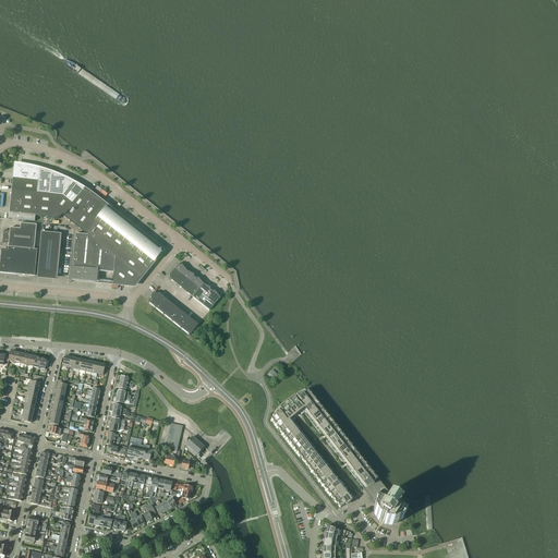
[(12,215),(11,220),(35,222),(35,217),(59,219),(62,215),(87,235),(116,257),(113,274),(112,283),(123,284),(134,286),(161,251),(153,244),(147,240),(138,233),(134,229),(130,226),(124,221),(120,218),(116,214),(107,207),(101,203),(97,199),(92,195),(88,193),(82,189),(77,186),(73,183),(68,181),(61,178),(56,176),(51,173),(45,172),(39,170),(35,169),(27,168),(22,167),(16,166),(15,172),(15,179),(14,184),(13,197),(12,208),(12,215)]
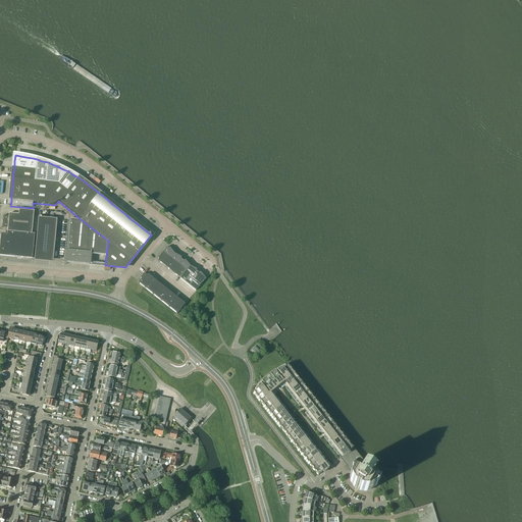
[(32,233),(34,211),(19,209),(19,210),(19,214),(9,213),(9,216),(4,215),(3,220),(2,223),(3,223),(3,227),(8,228),(7,231),(32,233)]
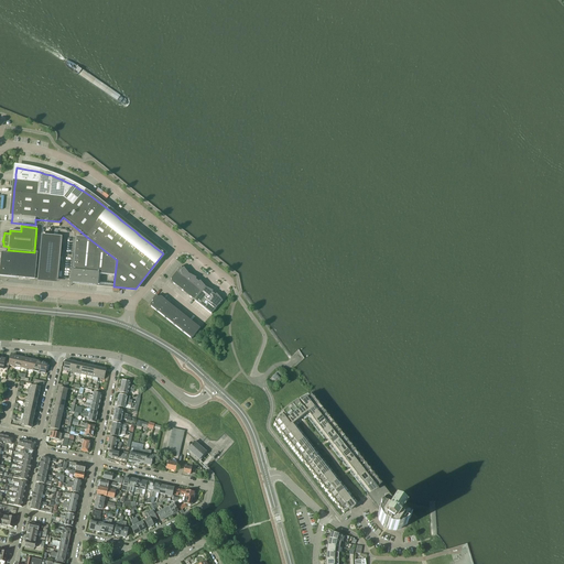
[(58,278),(62,237),(42,235),(38,279),(53,281),(53,279),(57,279),(57,280),(58,278)]
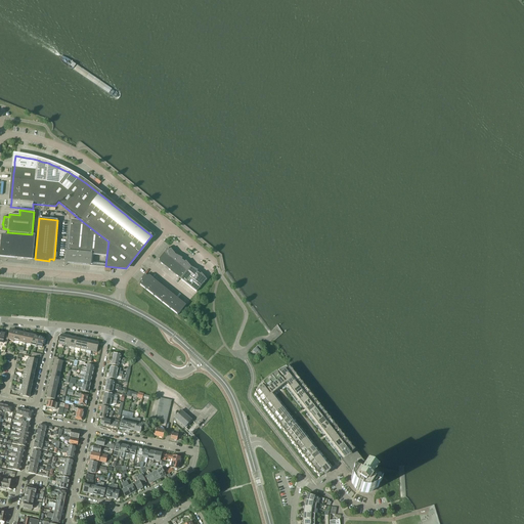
[(106,257),(108,242),(82,221),(71,220),(67,262),(90,265),(91,255),(106,257)]
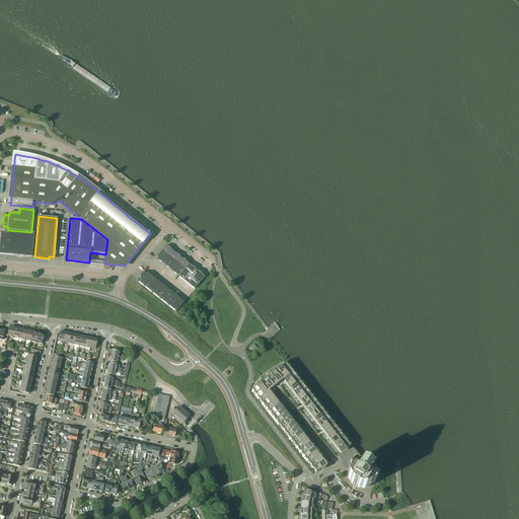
[(34,233),(31,232),(7,230),(7,233),(2,233),(0,248),(0,253),(17,255),(21,255),(31,256),(34,233)]
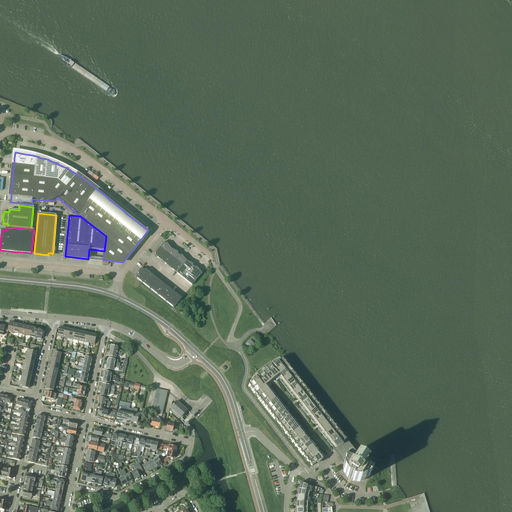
[(194,267),(181,257),(164,243),(155,254),(156,256),(192,285),(202,273),(194,267)]
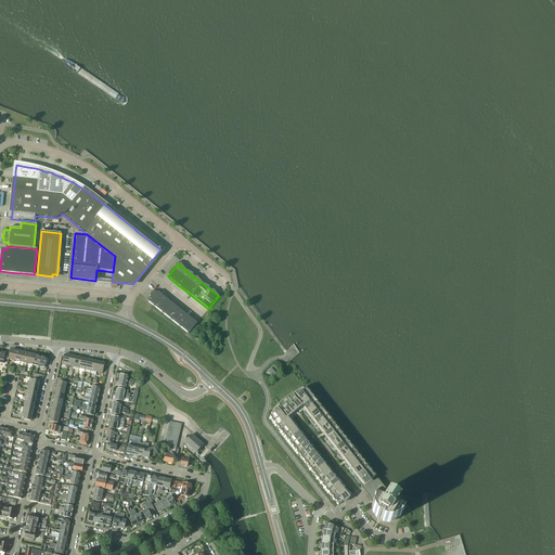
[(154,307),(163,296),(157,292),(157,293),(155,293),(153,292),(150,296),(151,297),(147,301),(154,307)]
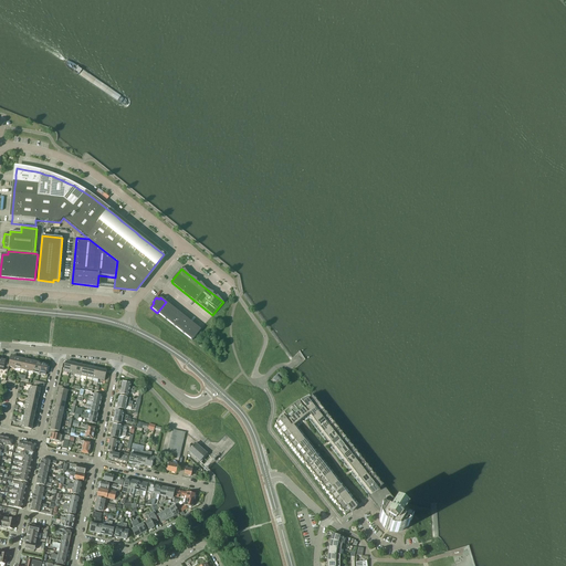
[(161,316),(170,305),(166,302),(157,313),(161,316)]
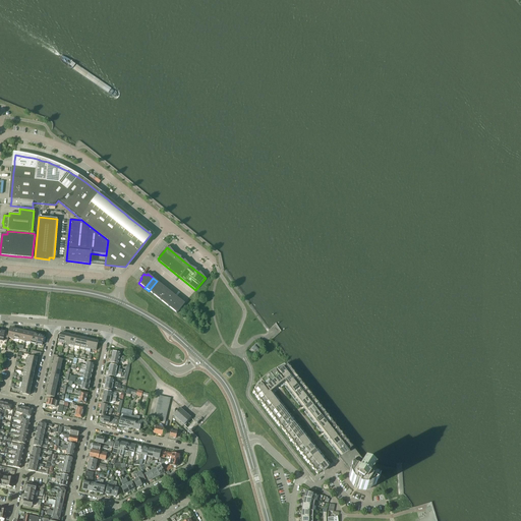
[(153,294),(161,284),(157,281),(149,291),(153,294)]
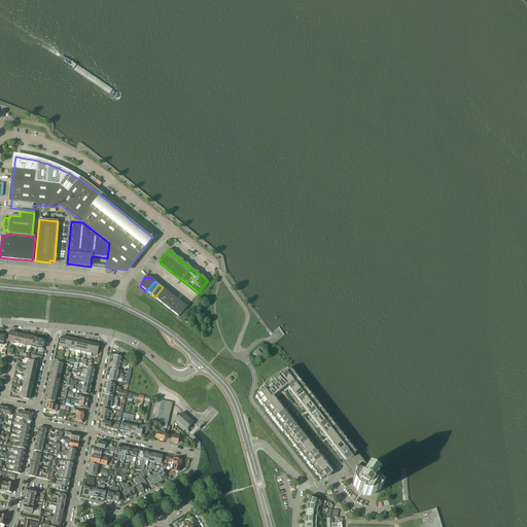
[(159,301),(167,290),(163,287),(154,297),(159,301)]
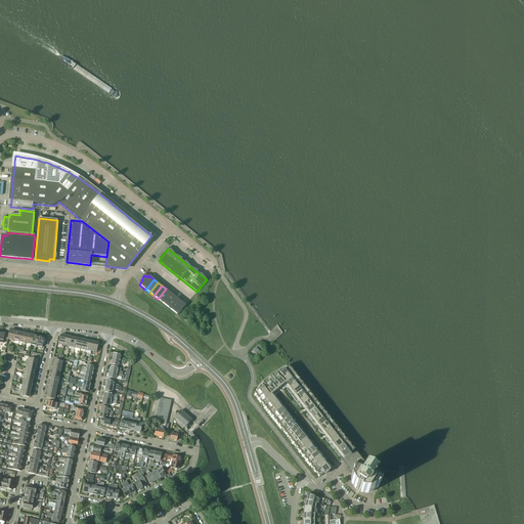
[(162,302),(170,293),(166,289),(158,299),(162,302)]
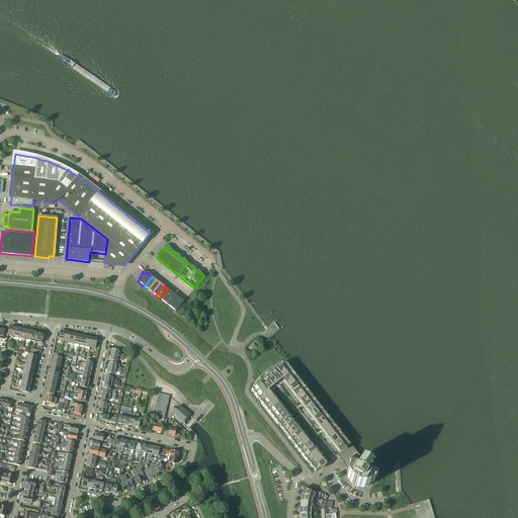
[(164,301),(172,292),(168,289),(160,298),(164,301)]
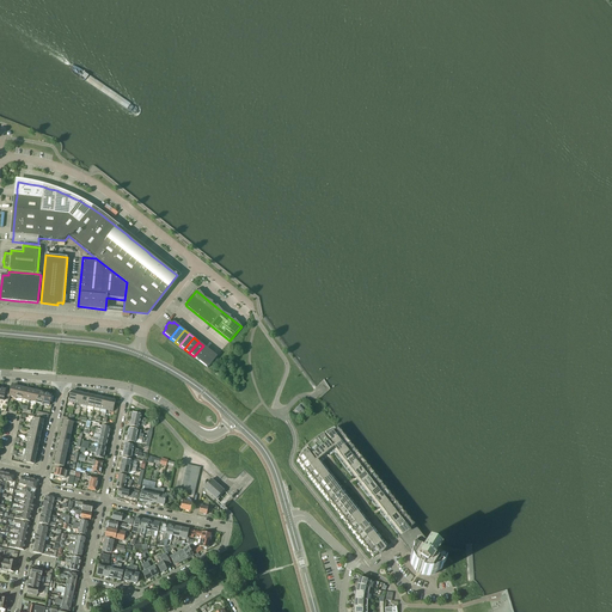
[(199,361),(208,349),(203,346),(194,356),(199,361)]
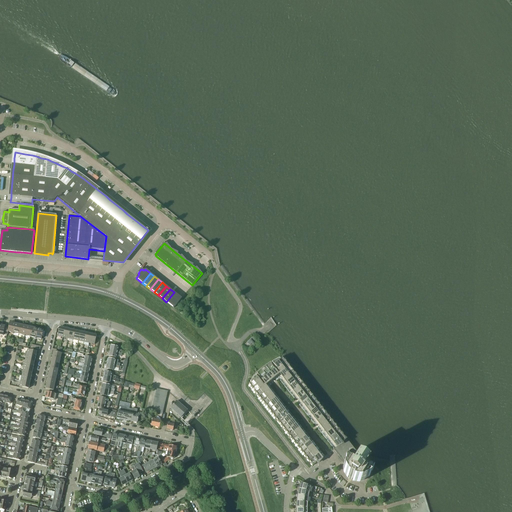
[(170,305),(177,295),(174,292),(166,302),(170,305)]
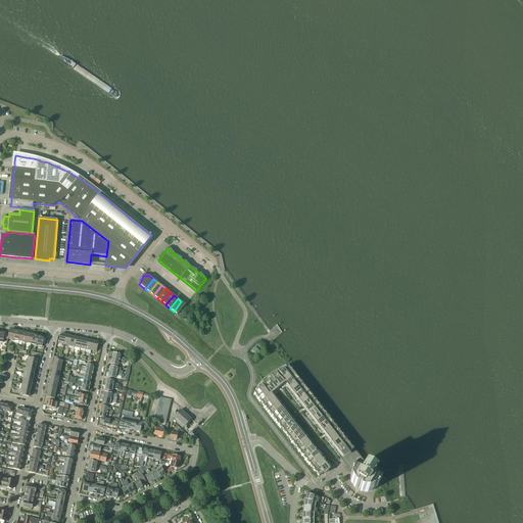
[(178,315),(186,304),(181,301),(174,312),(178,315)]
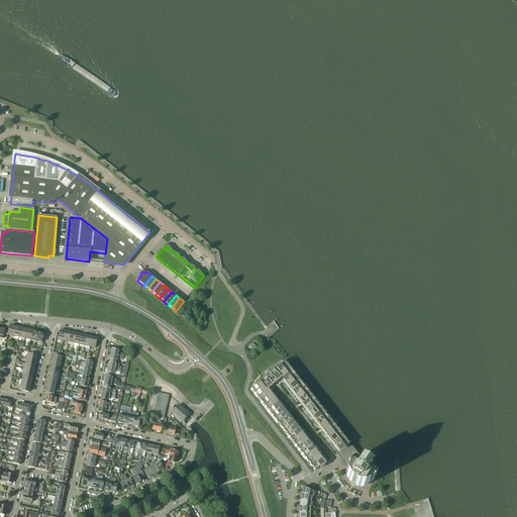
[(8,335),(9,331),(8,331),(5,330),(5,329),(0,328),(0,337),(3,338),(3,337),(7,338),(8,335)]
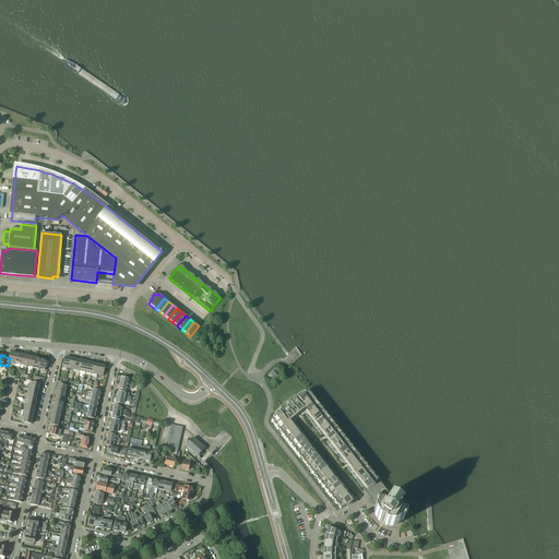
[(129,393),(126,393),(118,391),(118,392),(117,392),(117,394),(117,397),(130,400),(131,397),(128,396),(129,393)]
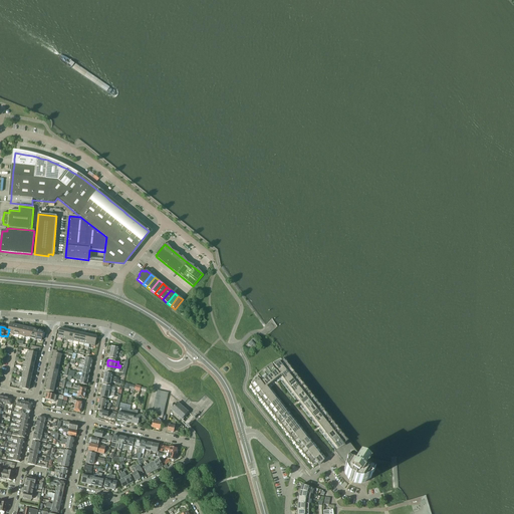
[(104,372),(103,377),(118,380),(118,378),(116,378),(116,377),(111,376),(112,374),(104,372)]
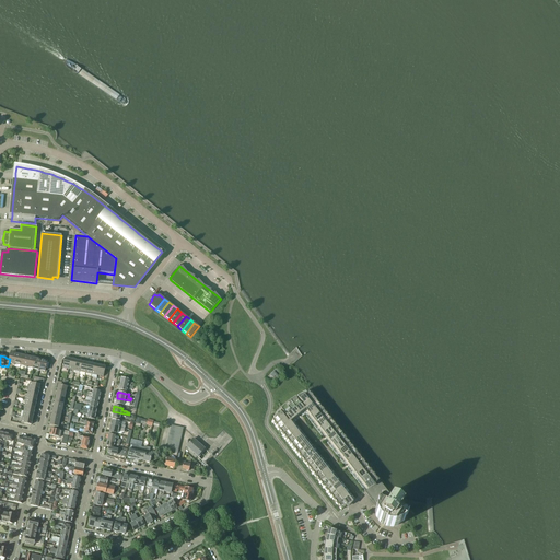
[(119,424),(120,421),(112,420),(112,421),(111,422),(112,422),(111,426),(125,429),(125,426),(119,424)]
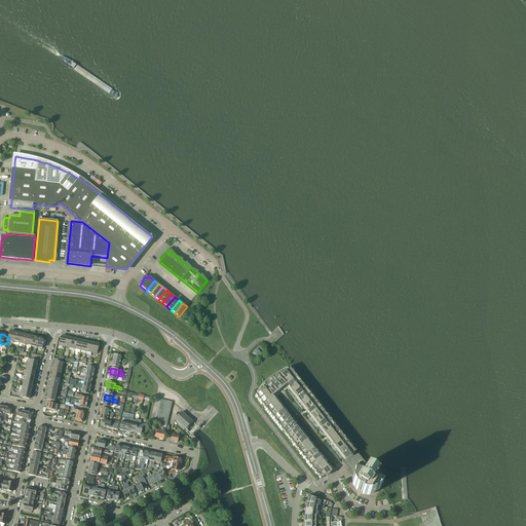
[(161,424),(166,401),(160,400),(155,423),(161,424)]
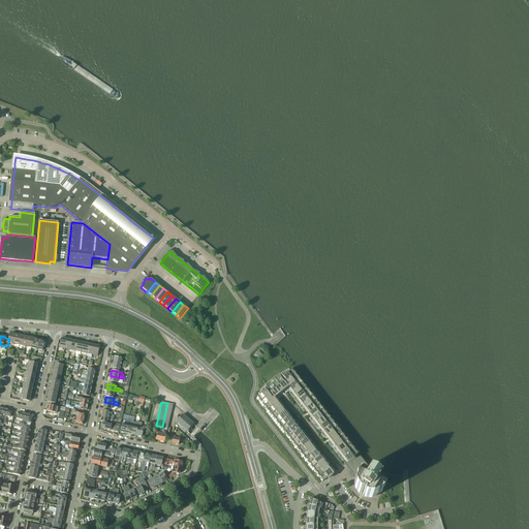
[(167,428),(173,405),(167,403),(162,427),(167,428)]
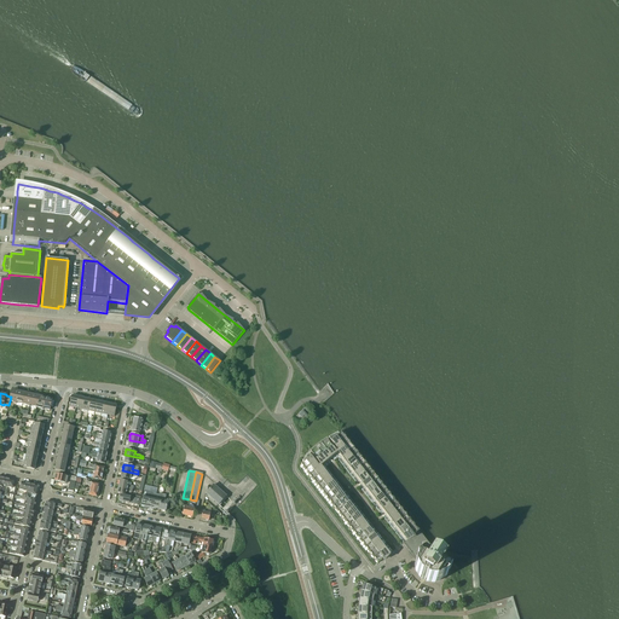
[(70,480),(68,489),(68,490),(68,492),(73,493),(76,479),(56,474),(55,481),(63,482),(64,479),(70,480)]
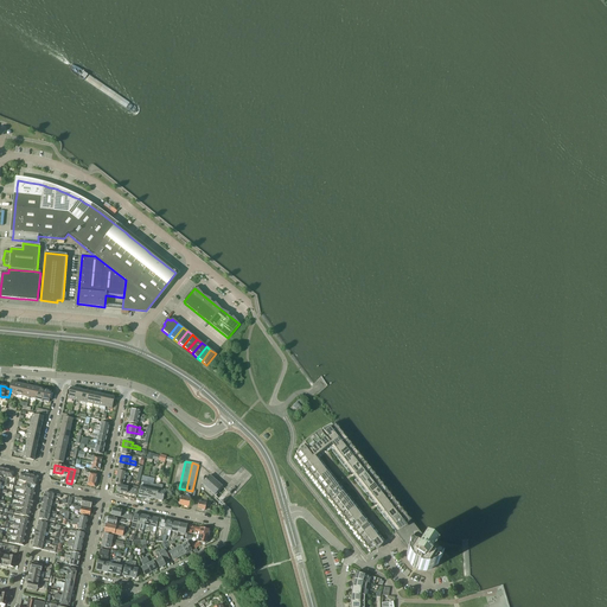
[(0,483),(6,484),(7,481),(7,478),(12,479),(13,471),(5,470),(0,468),(0,483)]
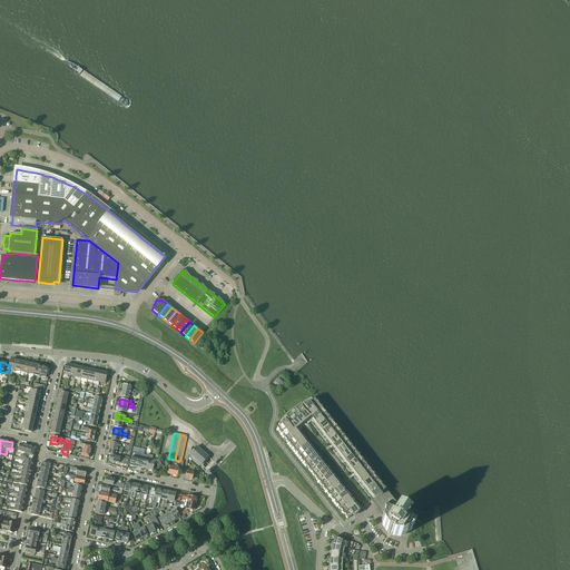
[(26,453),(28,445),(20,444),(18,451),(25,453),(26,453)]
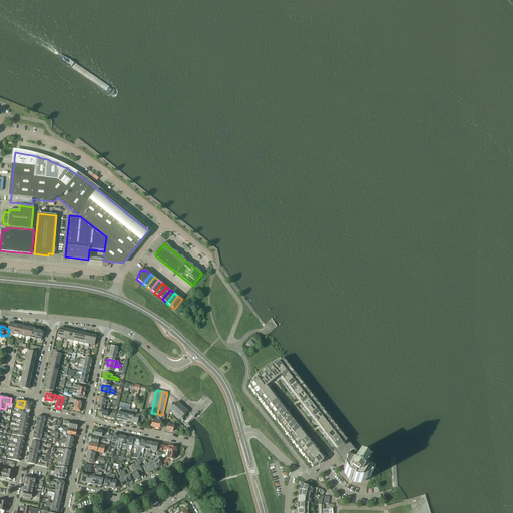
[(30,415),(32,404),(31,403),(25,401),(23,408),(22,408),(22,411),(21,411),(21,413),(30,415)]
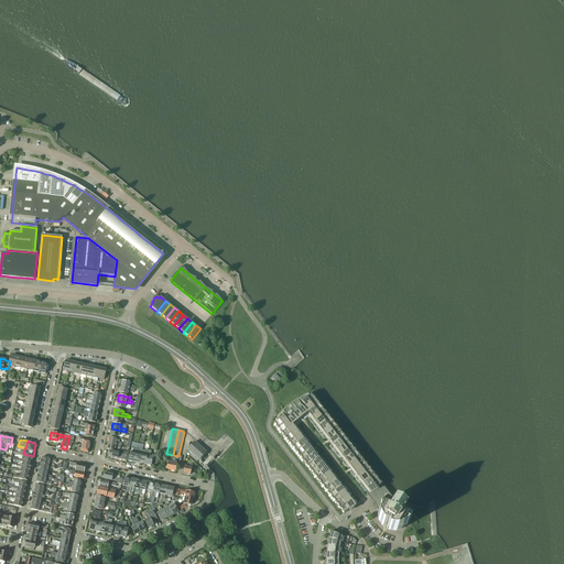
[(206,453),(204,451),(198,446),(194,442),(187,449),(199,461),(206,453)]
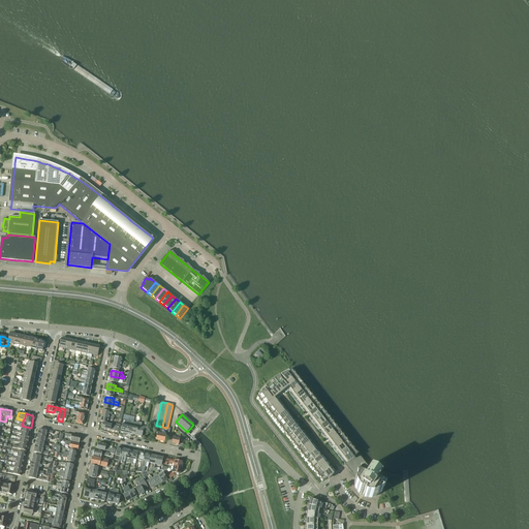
[(119,432),(120,427),(102,423),(102,425),(101,425),(101,427),(102,428),(101,428),(111,430),(111,428),(115,429),(114,431),(119,432)]
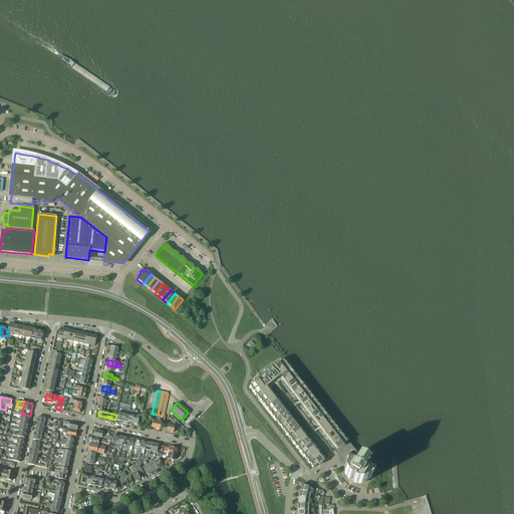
[(21,414),(18,413),(13,412),(13,415),(22,416),(21,420),(29,421),(30,416),(21,414)]
